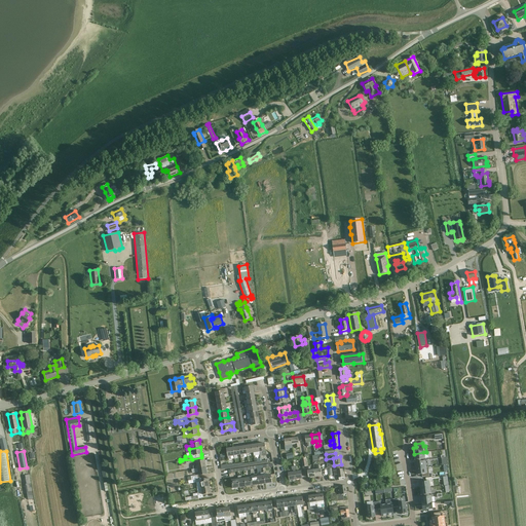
[(193,466),(193,468),(207,466),(204,460),(196,461),(197,465),(193,466)]
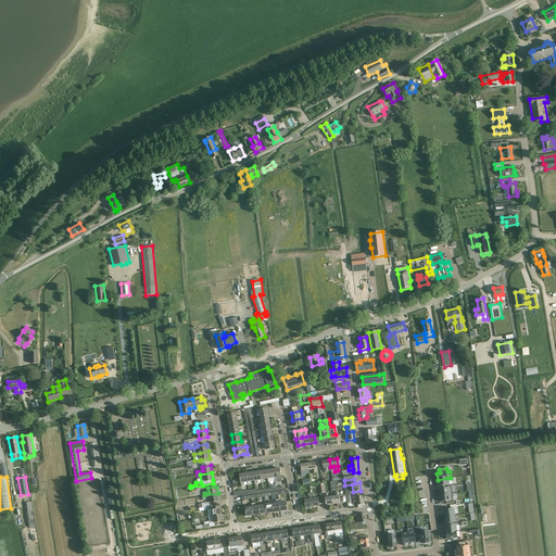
[(210,500),(211,503),(219,501),(218,493),(204,495),(204,496),(202,496),(203,501),(210,500)]
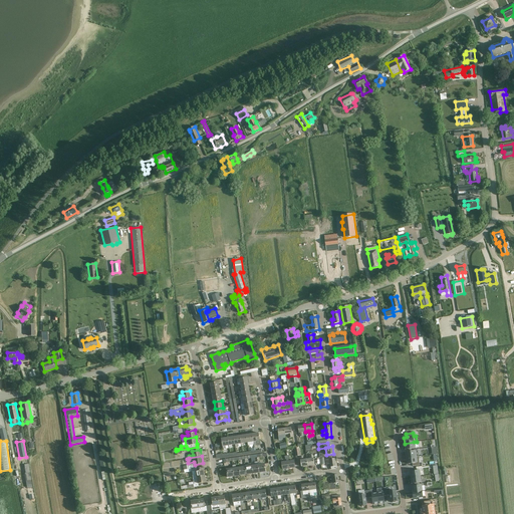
[(287,456),(289,468),(295,467),(294,460),(289,461),(288,459),(289,459),(289,456),(287,456)]
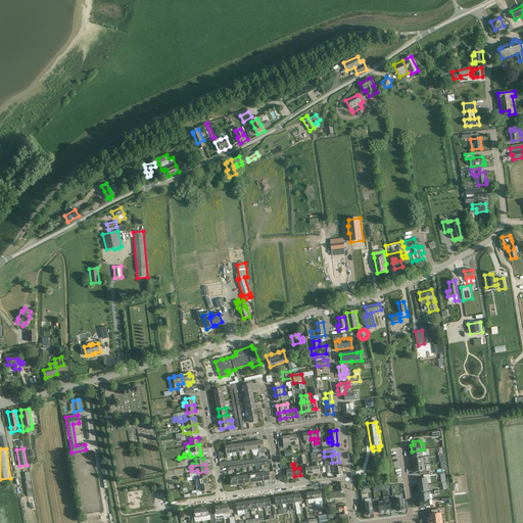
[(305,465),(306,475),(314,474),(313,467),(308,468),(308,464),(305,465)]
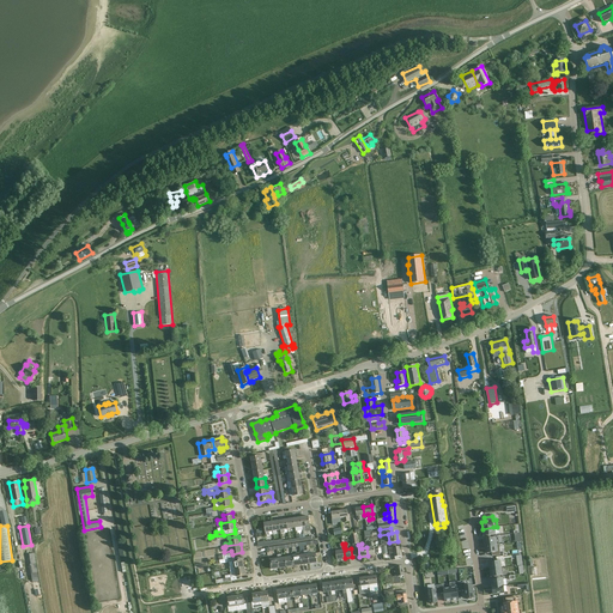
[(499,545),(485,546),(485,553),(491,553),(492,557),(501,556),(499,545)]
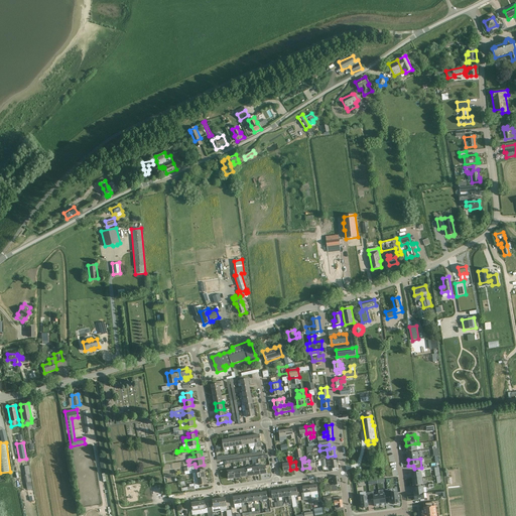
[(333,466),(333,471),(338,471),(336,461),(328,462),(328,467),(333,466)]
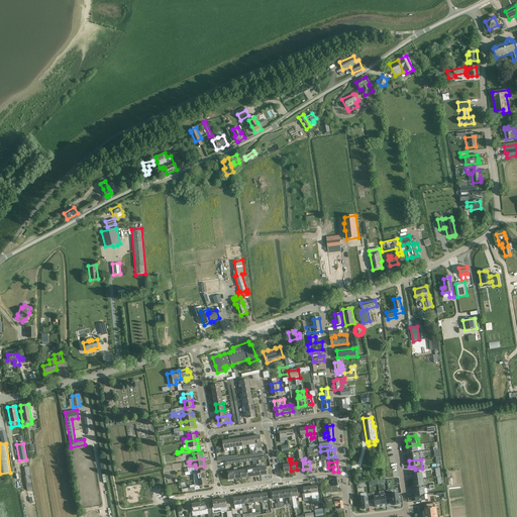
[(28,467),(24,468),(25,476),(24,476),(27,491),(32,490),(28,467)]
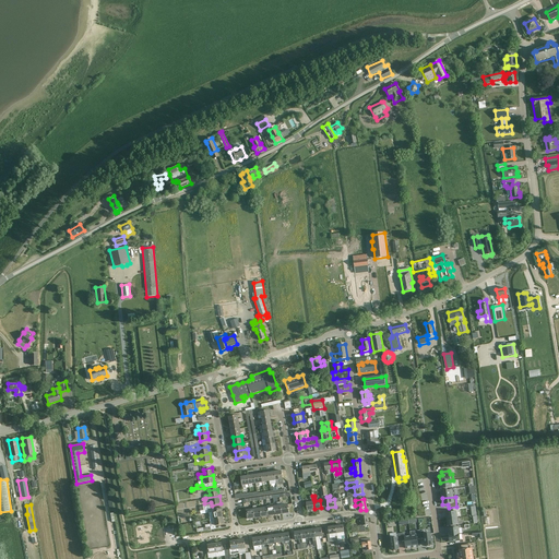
[(253,510),(254,518),(262,516),(260,509),(257,509),(256,506),(252,507),(253,508),(253,510)]
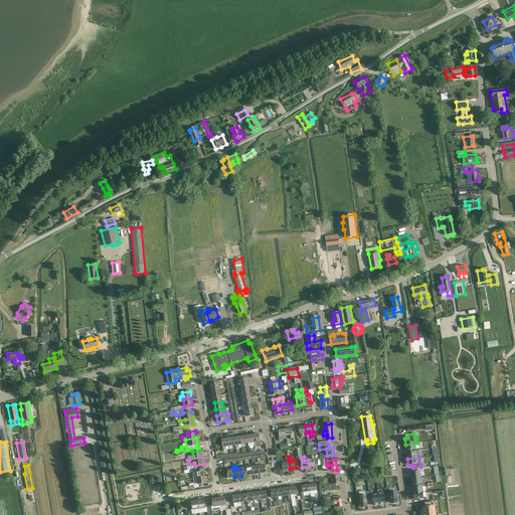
[(197,472),(192,473),(193,479),(198,478),(205,477),(204,471),(197,472)]
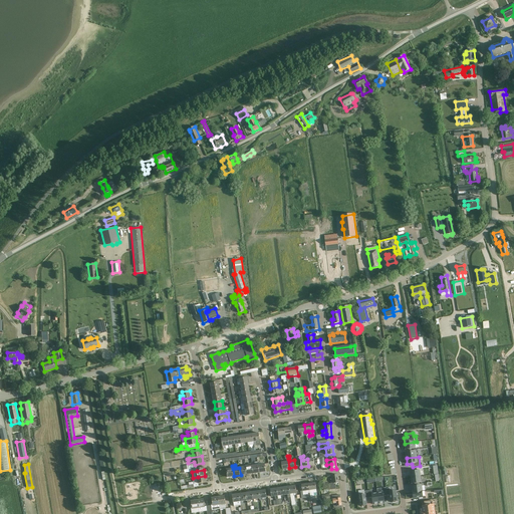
[(329,484),(329,490),(336,489),(335,485),(338,485),(338,483),(337,475),(330,475),(332,484),(329,484)]
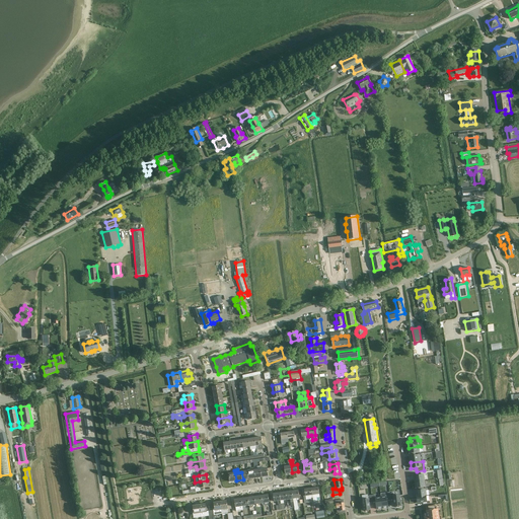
[(195,483),(196,487),(196,489),(201,488),(208,487),(207,480),(200,482),(195,483)]
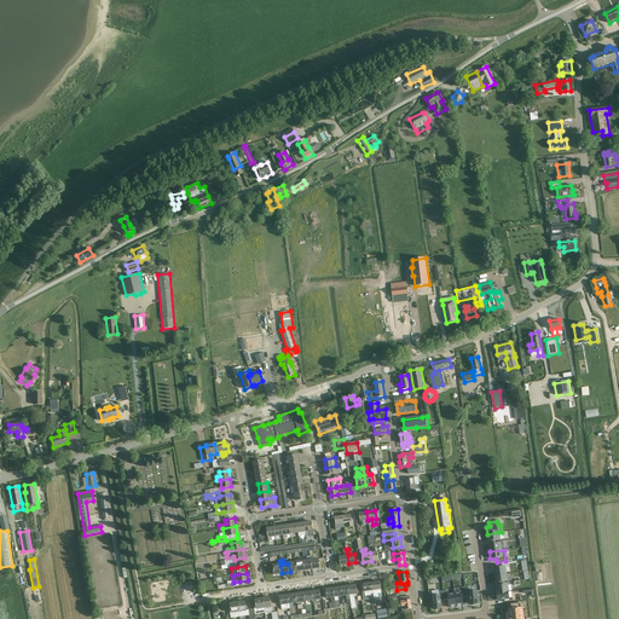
[(371,596),(371,597),(374,597),(374,599),(376,599),(379,599),(379,595),(379,594),(382,594),(381,589),(380,580),(371,582),(372,590),(374,594),(371,594),(371,596)]
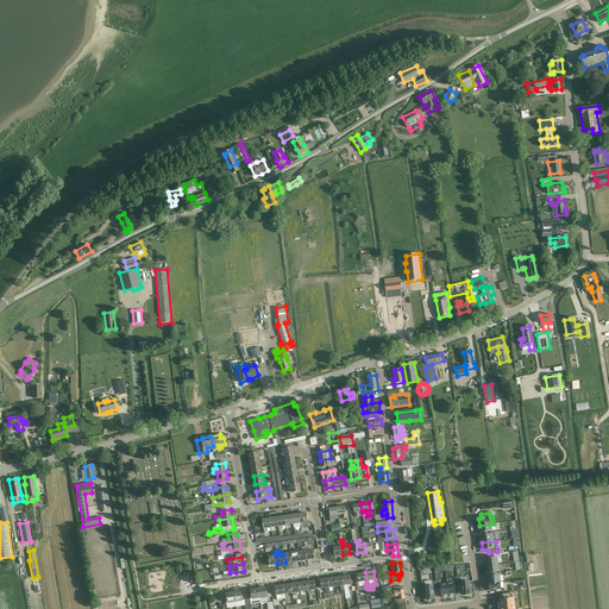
[(358,583),(357,583),(358,590),(366,589),(365,588),(365,586),(365,584),(368,584),(366,581),(365,572),(357,573),(358,583)]
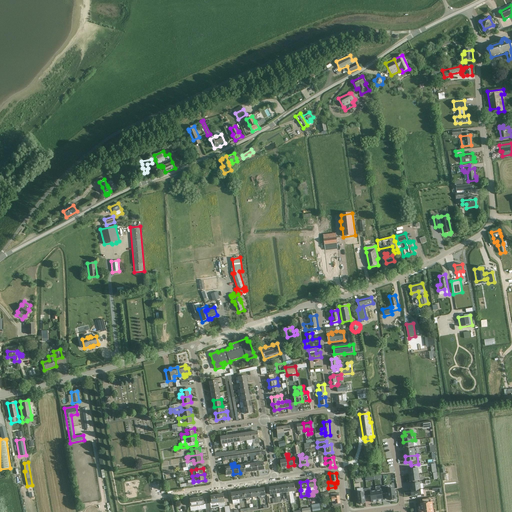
[(286,493),(288,502),(291,501),(288,485),(282,486),(283,493),(286,493)]
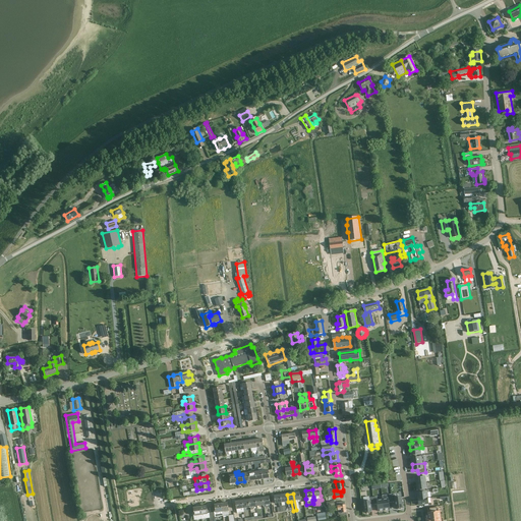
[(391,495),(382,496),(383,500),(384,511),(390,510),(389,503),(392,503),(391,496),(391,495)]
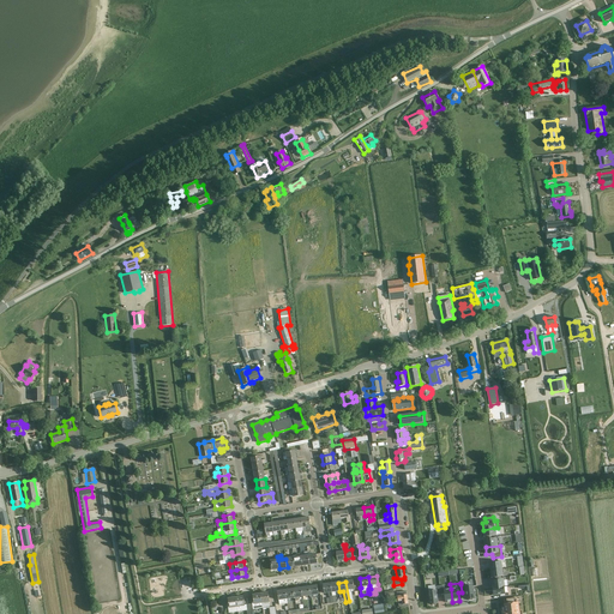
[(331,584),(323,584),(325,594),(329,593),(329,597),(326,597),(327,605),(333,603),(331,584)]
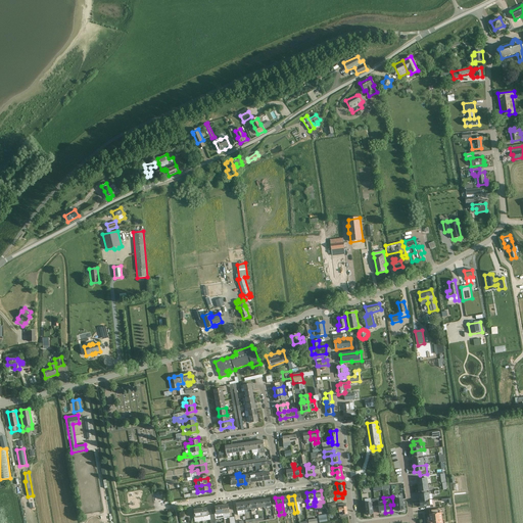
[(396,497),(392,497),(393,505),(396,505),(397,511),(399,511),(399,512),(402,512),(402,511),(403,510),(402,504),(403,504),(403,501),(402,501),(402,500),(396,501),(396,497)]
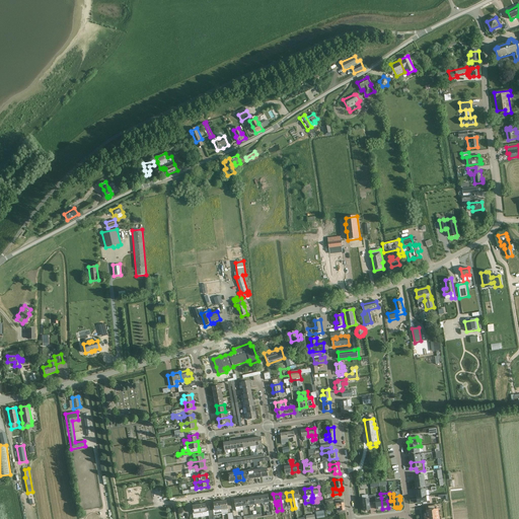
[(363,501),(362,502),(362,505),(363,505),(364,511),(365,511),(365,512),(369,512),(369,511),(370,510),(369,504),(372,503),(371,496),(368,497),(368,500),(363,501)]
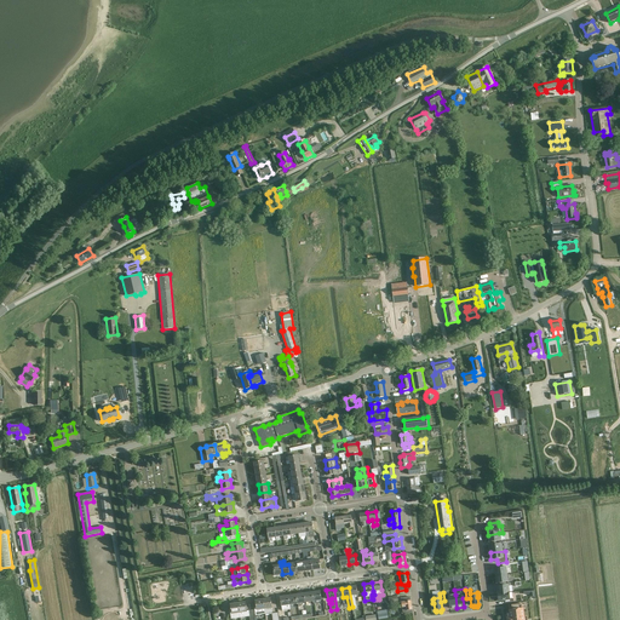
[(448,592),(443,592),(445,601),(449,601),(451,609),(457,608),(455,595),(448,596),(448,592)]
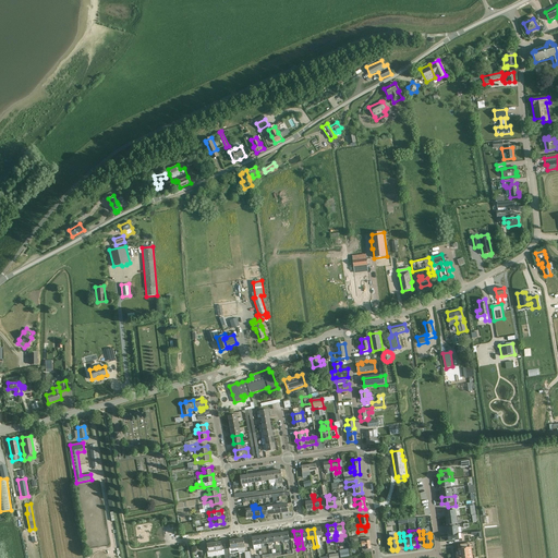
[(448,534),(449,542),(455,541),(455,543),(462,542),(462,540),(459,540),(458,533),(448,534)]
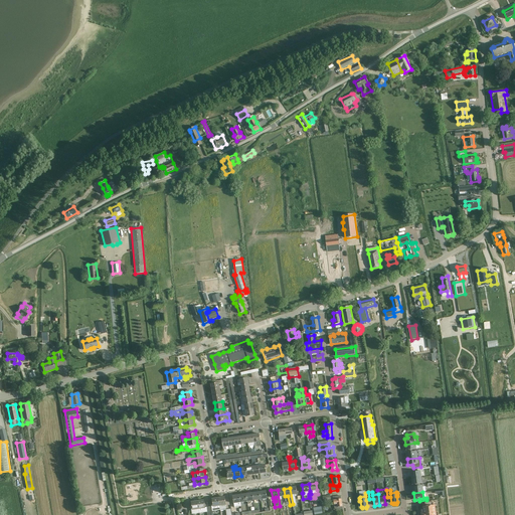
[(239,495),(233,496),(234,504),(237,503),(237,506),(241,505),(239,495)]
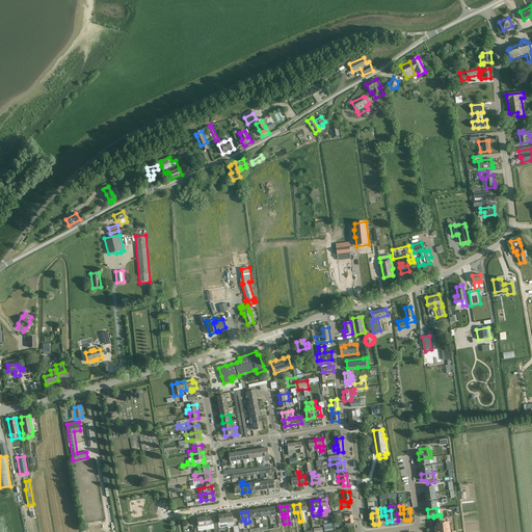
[(344,513),(346,525),(351,525),(351,524),(353,523),(352,515),(352,512),(344,513)]
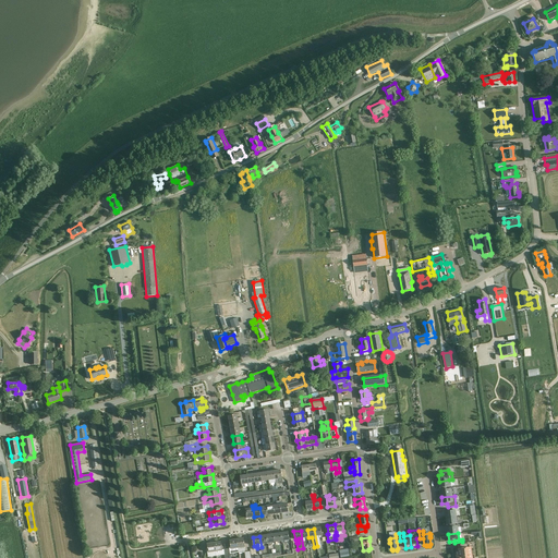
[(244,553),(245,557),(251,557),(250,552),(245,553),(244,538),(237,540),(239,553),(239,554),(244,553)]
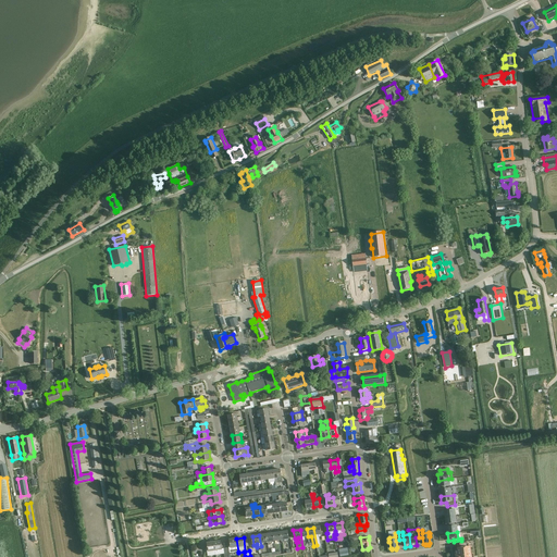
[(226,548),(226,554),(231,554),(231,553),(238,552),(236,539),(230,540),(231,546),(229,546),(229,548),(226,548)]
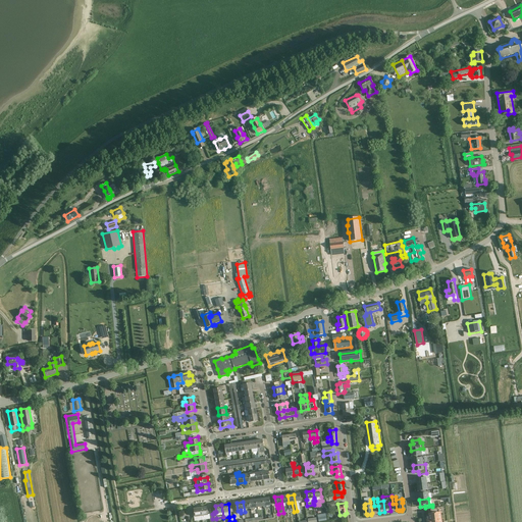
[(207,507),(201,508),(202,518),(202,521),(210,520),(209,515),(208,515),(207,507)]
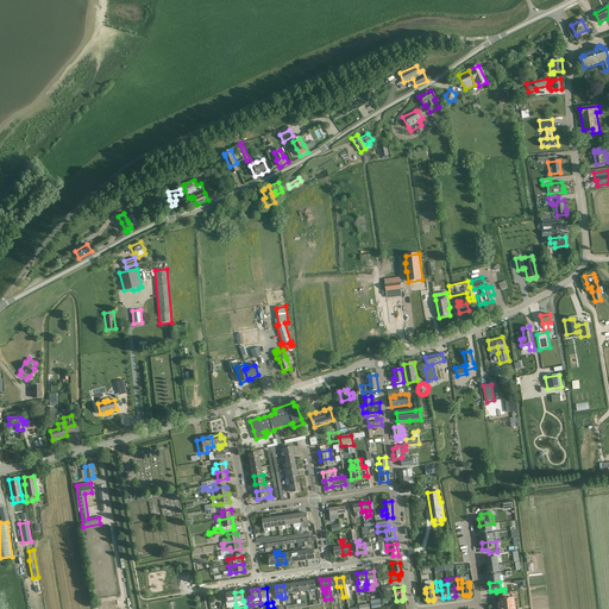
[(234,592),(226,594),(227,602),(226,602),(227,608),(236,608),(236,604),(234,592)]
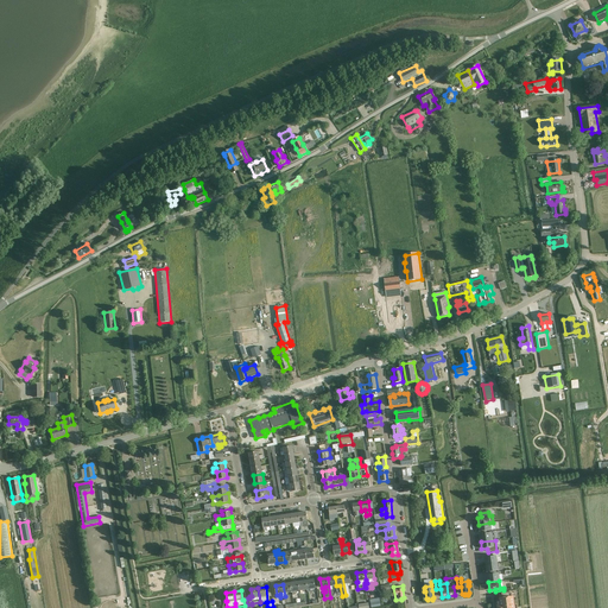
[(511,593),(499,594),(500,607),(498,607),(517,607),(517,605),(514,605),(512,593),(511,593)]
